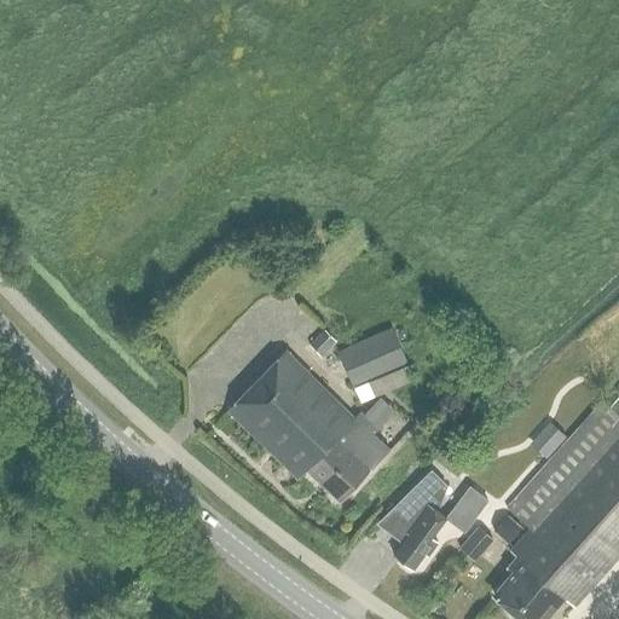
[(408,366),(392,330),(337,354),(352,389),(354,388),(360,404),(414,381),(408,366)]
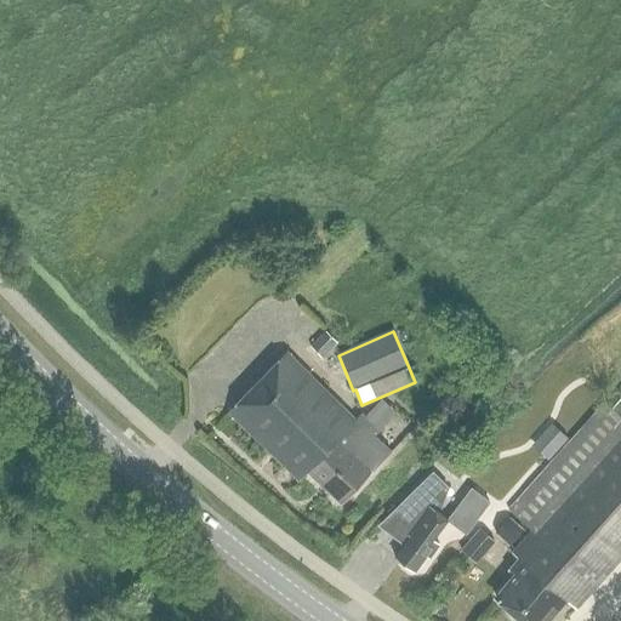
[(322,360),(336,345),(325,334),(311,349),(322,360)]
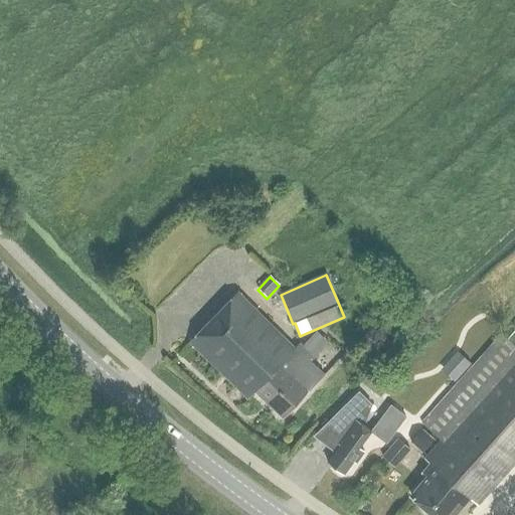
[(189,343),(247,399),(254,391),(284,417),(324,375),(311,362),(316,357),(301,342),(295,348),(238,293),(237,292),(189,343)]
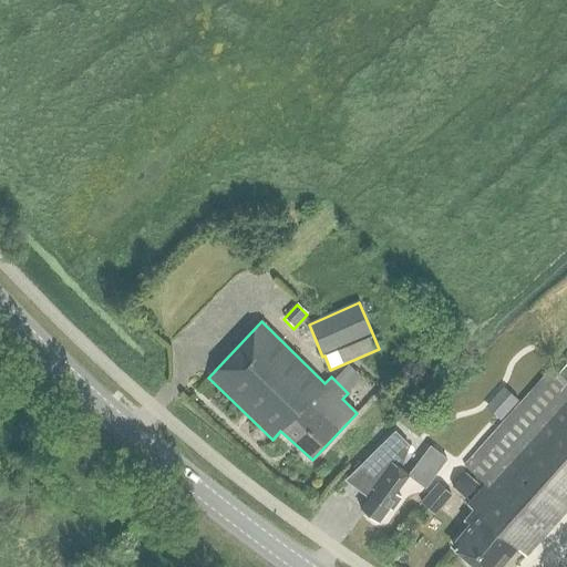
[(566,363),(552,381),(566,393),(566,363)]
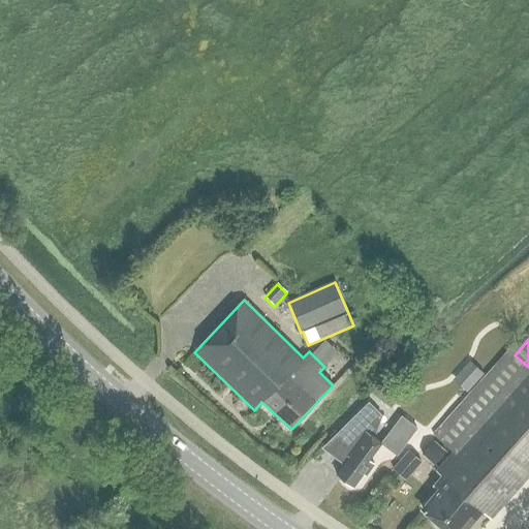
[(528,476),(528,369),(508,350),(433,433),(456,453),(436,474),(440,478),(433,487),(439,492),(423,510),(442,528),(464,528),(481,510),(491,519),(528,476)]
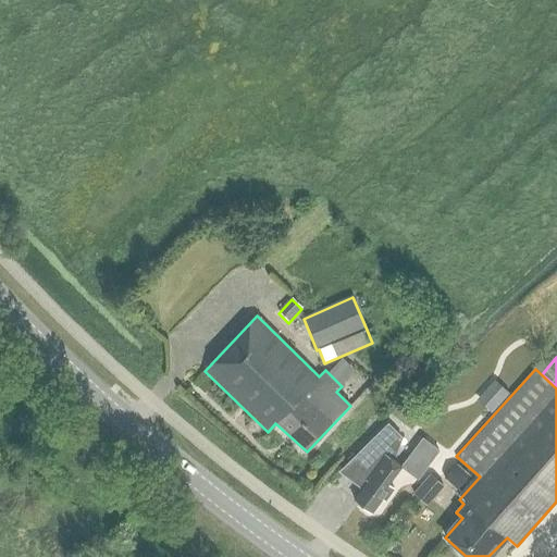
[(372,444),(348,478),(349,478),(350,477),(364,486),(354,500),(371,514),(382,499),(384,502),(394,489),(387,484),(400,468),(401,467),(387,456),(398,442),(385,429),(388,424),(369,442),(372,444)]
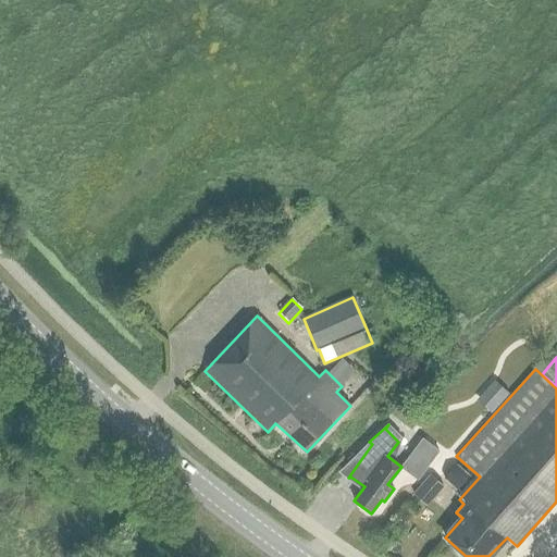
[(418,481),(440,452),(429,443),(407,472),(418,481)]
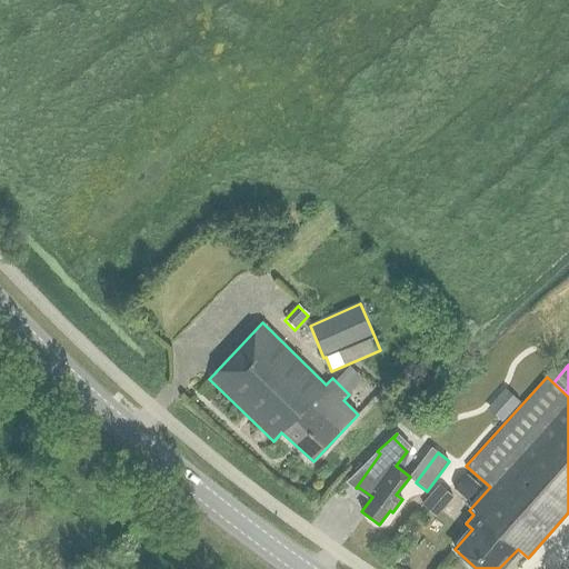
[(453,489),(468,502),(480,488),(466,476),(453,489)]
